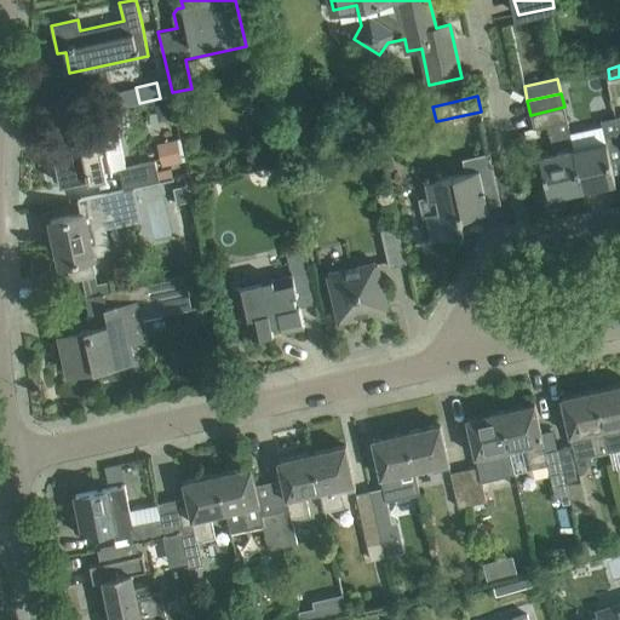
[(156,112),(166,118),(173,116),(171,101),(155,104),(156,112)]
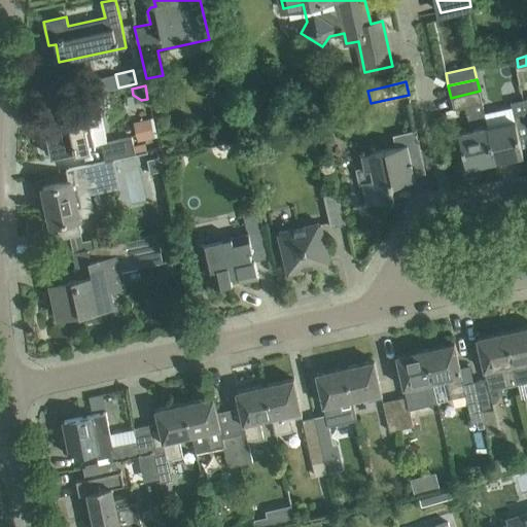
[(465,107),(470,130),(459,133),(466,167),(494,161),(484,113),(485,113),(480,91),(451,98),(453,109),(465,107)]
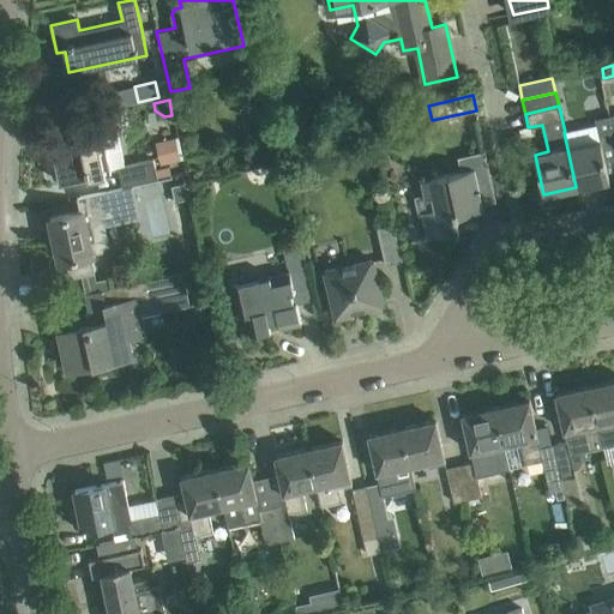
[(597,125),(565,132),(564,132),(576,187),(609,180),(605,161),(613,158),(613,137),(607,108),(595,112),(597,125)]
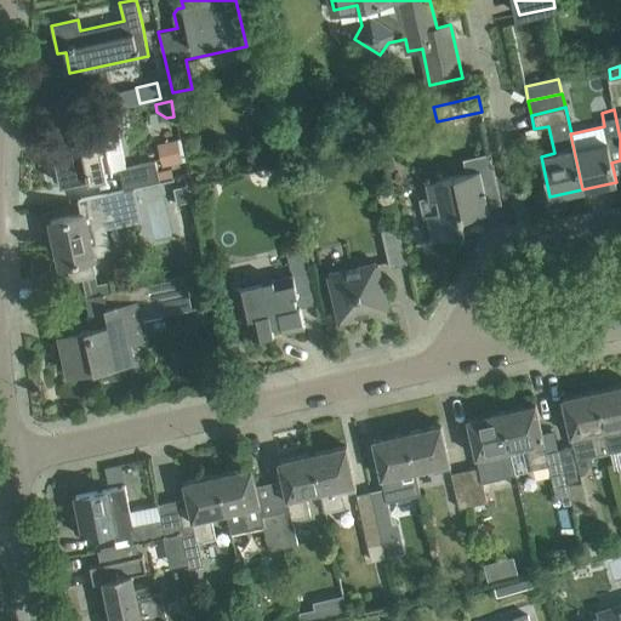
[(113,171),(120,169),(125,167),(119,135),(114,112),(91,117),(96,140),(52,148),(61,184),(68,182),(84,180),(113,174),(113,171)]
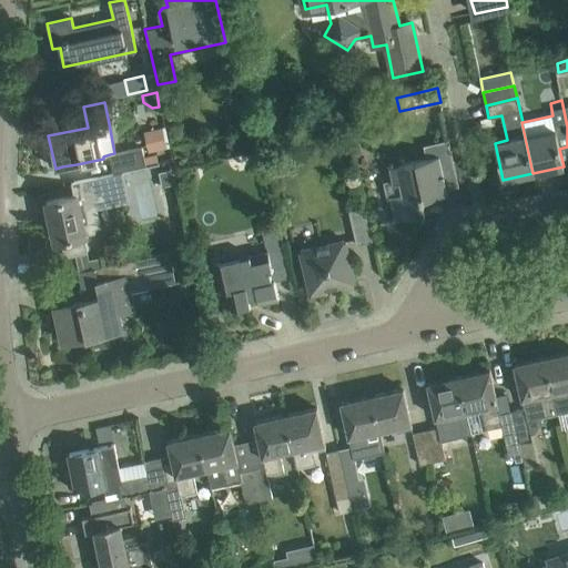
[(168,149),(163,130),(143,133),(148,153),(168,149)]
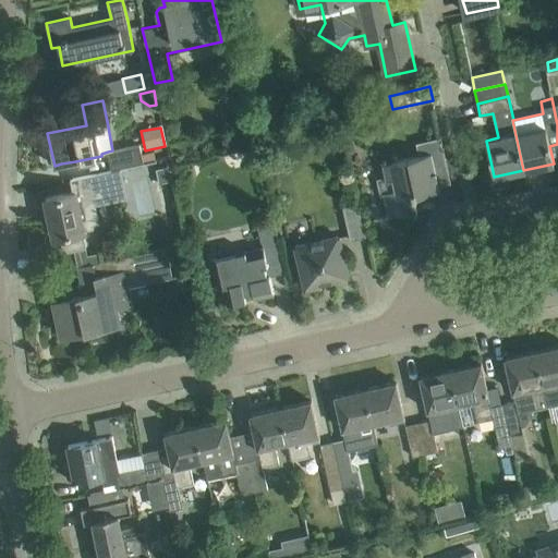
[(112,170),(144,164),(142,155),(140,145),(112,150),(108,152),(112,170)]
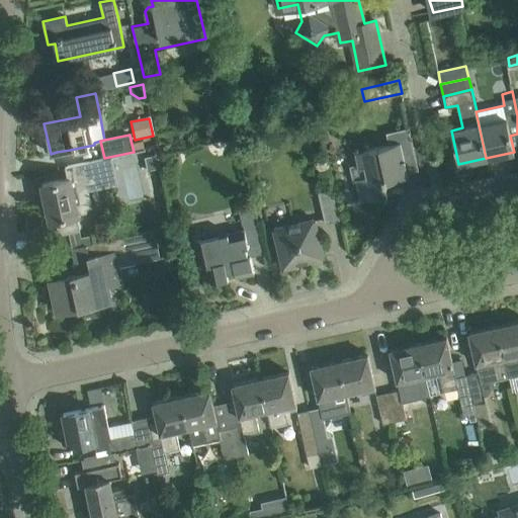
[(144,142),(132,144),(134,152),(145,149),(144,142)]
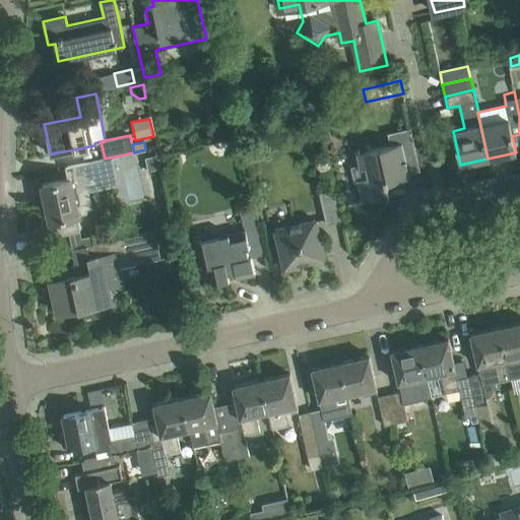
[(358,152),(361,168),(367,167),(370,178),(358,181),(363,200),(389,194),(386,184),(388,183),(387,178),(394,176),(395,180),(408,177),(401,142),(358,152)]
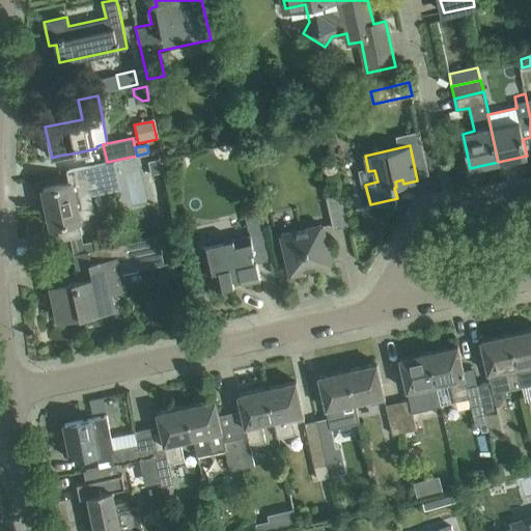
[(149,160),(151,173),(165,171),(163,158),(149,160)]
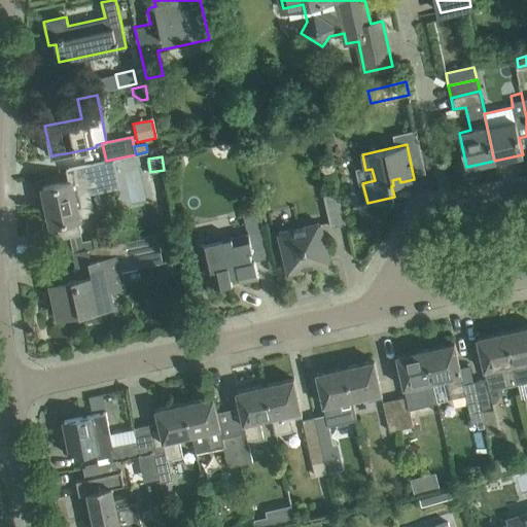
[(91,192),(100,190),(106,188),(100,162),(94,164),(86,165),(66,169),(69,181),(43,187),(50,224),(57,223),(60,238),(69,236),(81,234),(78,219),(77,216),(88,214),(93,206),(91,192)]
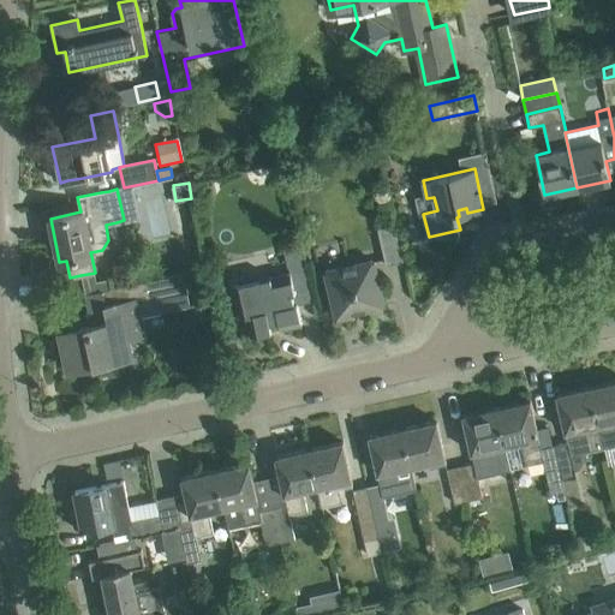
[(387,264),(402,261),(394,224),(378,227),(387,264)]
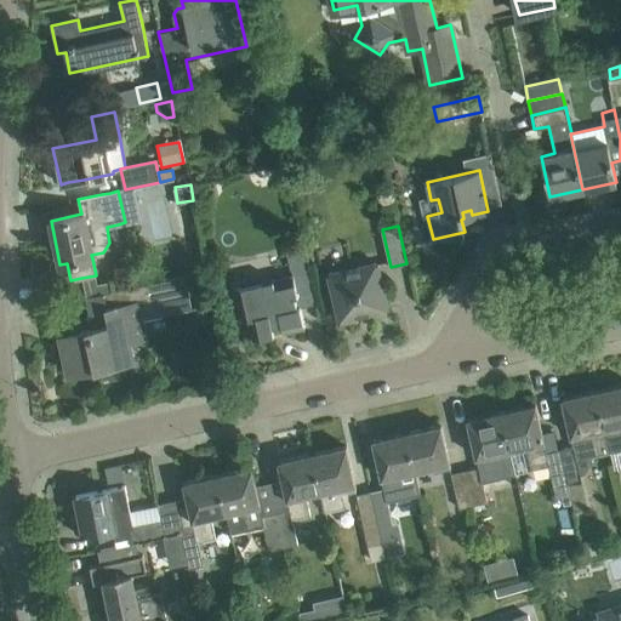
[(305,244),(286,249),(291,269),(309,266),(305,244)]
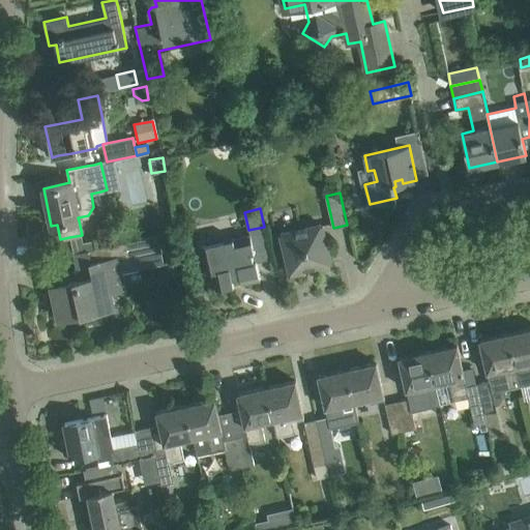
[(325,246),(321,227),(321,226),(282,234),(287,253),(291,272),(324,265),(320,247),(325,246)]
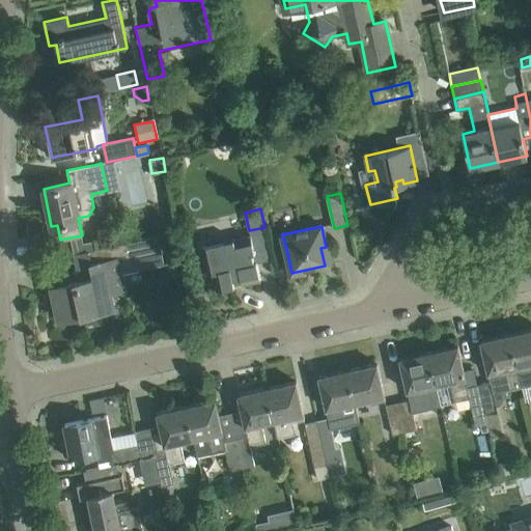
[(95,249),(90,250),(93,262),(91,263),(94,277),(79,280),(52,286),(59,320),(66,319),(66,322),(79,318),(78,316),(115,308),(112,291),(123,288),(121,277),(120,272),(148,267),(146,255),(163,252),(160,234),(111,245),(95,249)]
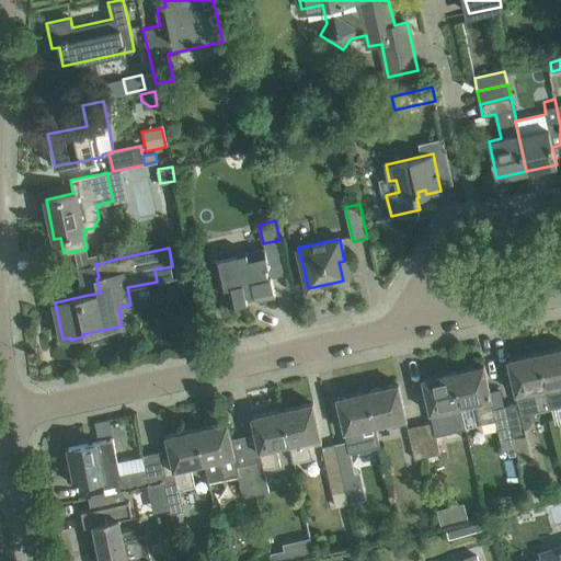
[(218,289),(225,287),(228,306),(248,301),(247,298),(255,296),(256,299),(275,295),(271,274),(266,254),(265,254),(264,249),(247,252),(248,256),(239,258),(238,254),(213,260),(214,267),(218,289)]
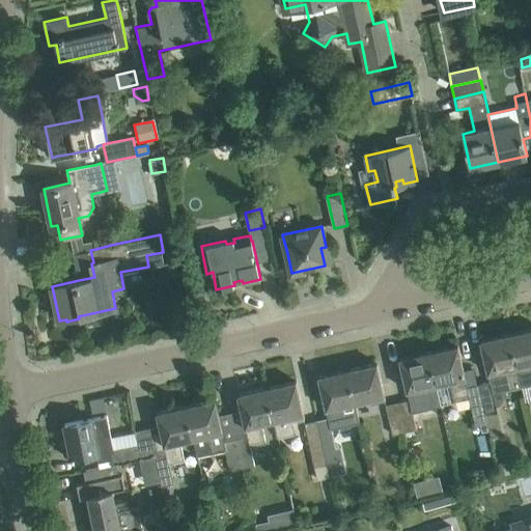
[(72,246),(74,254),(90,250),(95,249),(94,241),(84,243),(72,246)]
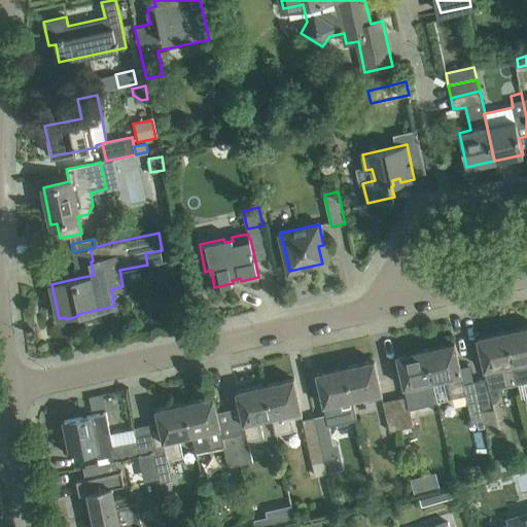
[(173,257),(169,264),(170,272),(176,276),(186,274),(183,255),(173,257)]
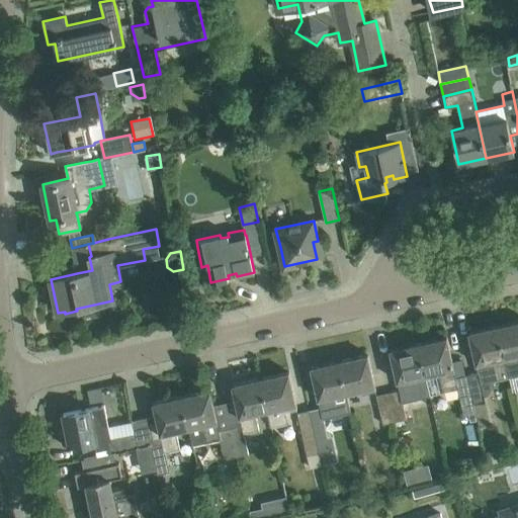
[(517,320),(498,325),(509,377),(517,374),(517,320)]
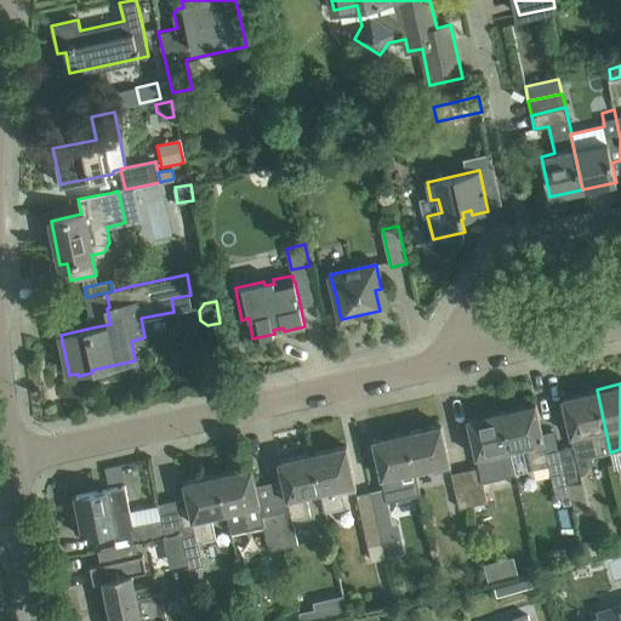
[(562,398),(564,405),(573,446),(559,449),(568,483),(582,480),(580,473),(585,472),(592,460),(592,456),(610,453),(597,389),(562,398)]
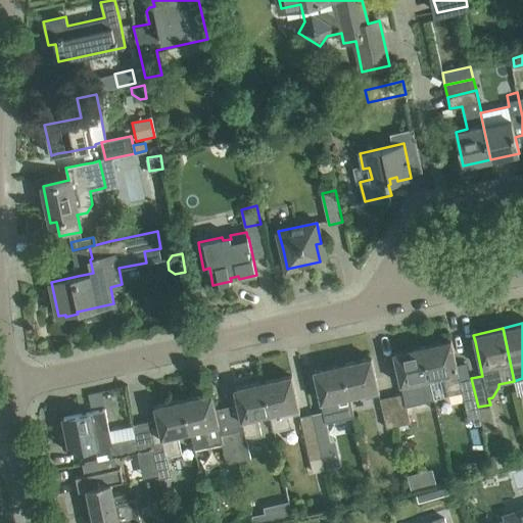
[(463,391),(471,428),(482,425),(478,407),(471,378),(460,381),(452,340),(422,346),(429,379),(445,376),(449,394),(463,391)]
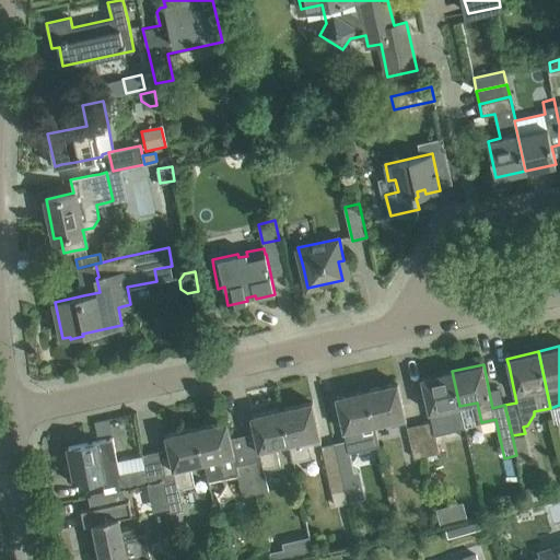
[(459,406),(452,371),(421,377),(430,418),(445,415),(444,409),(459,406)]
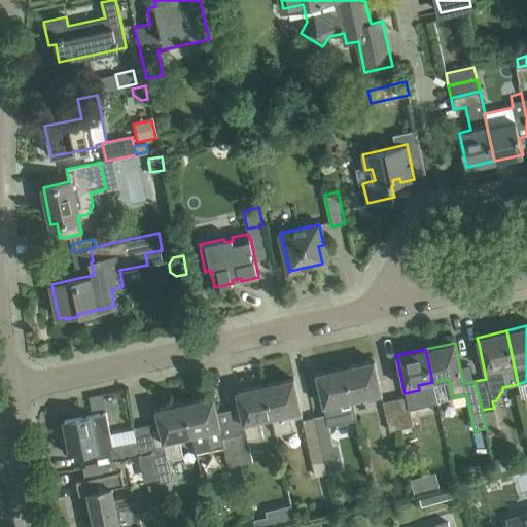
[(375,360),(345,366),(347,373),(353,399),(369,396),(370,401),(383,398),(379,380),(375,360)]
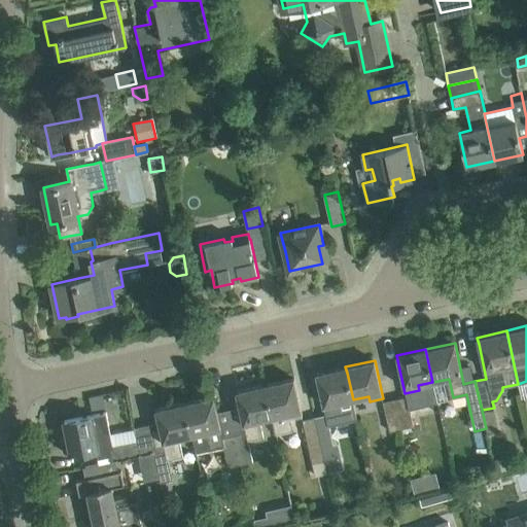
[(345,366),(316,373),(318,380),(321,393),(325,412),(325,415),(328,425),(357,418),(353,399),(347,373),(345,366)]
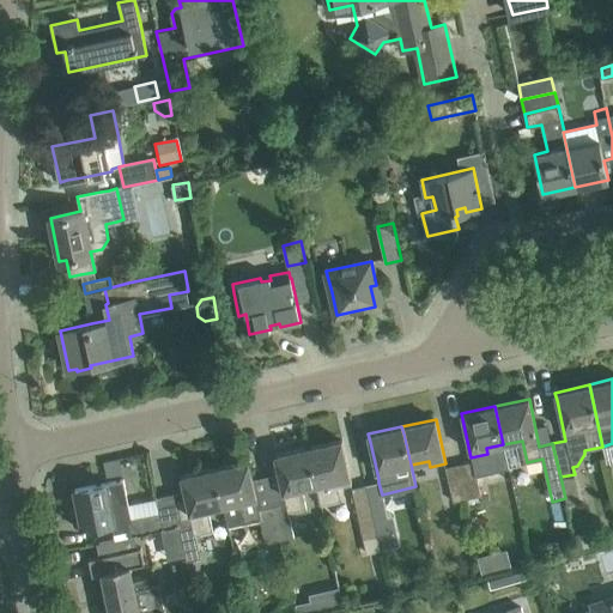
[(341,439),(309,447),(310,455),(317,486),(321,505),(340,501),(337,487),(352,484),(347,463),(341,439)]
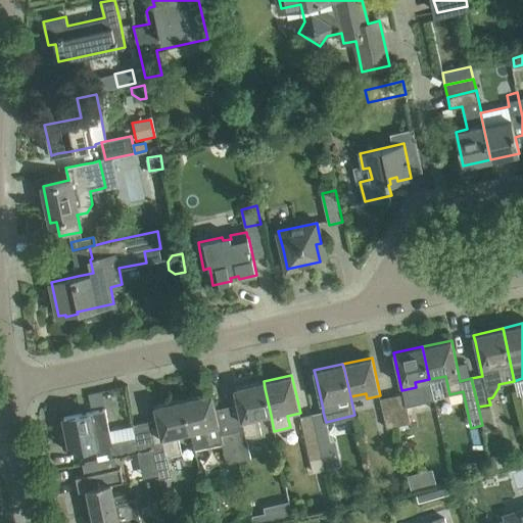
[(244,431),(233,433),(239,461),(249,459),(245,439),(262,436),(257,418),(271,415),(265,388),(264,381),(234,388),(236,394),(238,403),(244,431)]
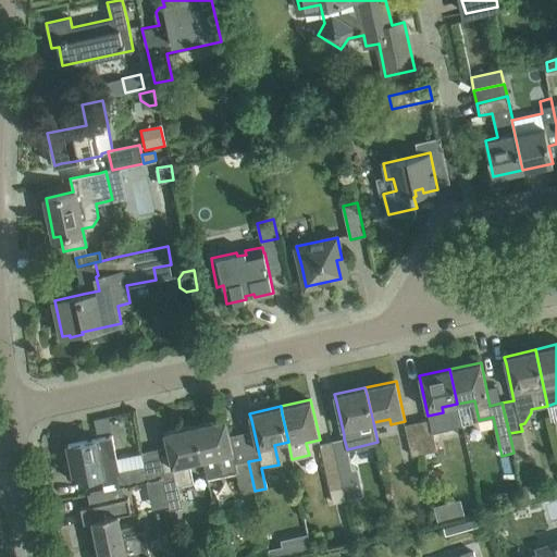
[(97,435),(128,434),(127,415),(97,416),(97,435)]
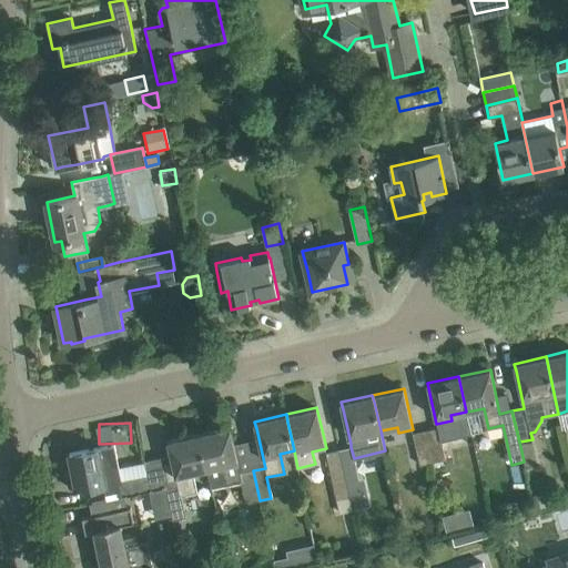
[(231,426),(200,434),(201,440),(208,469),(212,487),(224,485),(242,480),(246,504),(260,500),(253,470),(241,474),(234,444),(231,426)]
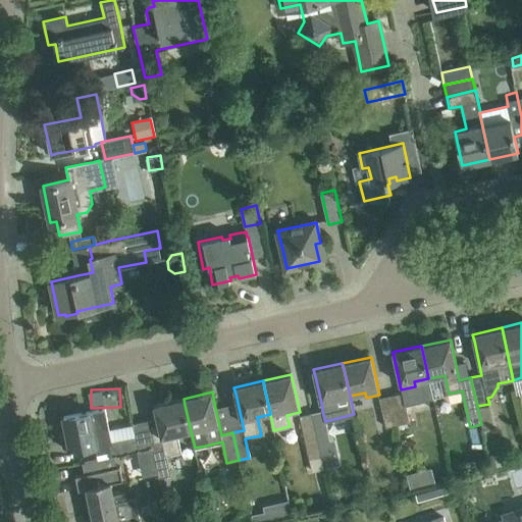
[(398,425),(410,422),(404,393),(390,396),(398,425)]
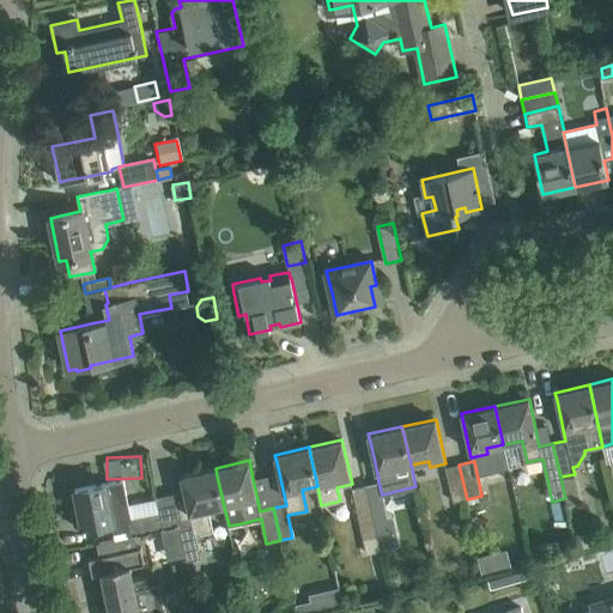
[(467,499),(459,465),(445,467),(454,502),(467,499)]
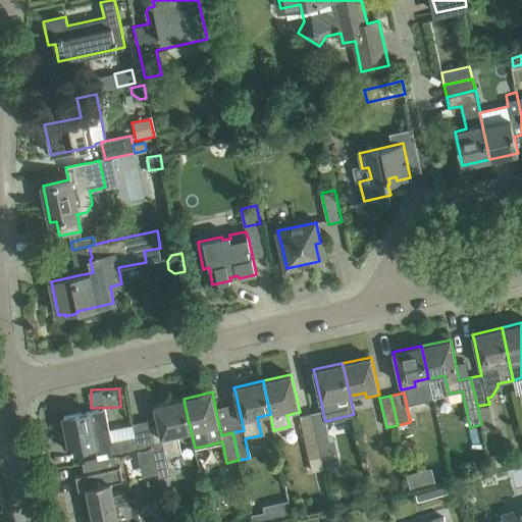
[(146,420),(133,423),(133,424),(135,437),(137,451),(152,447),(154,458),(154,459),(158,478),(169,475),(165,455),(179,452),(176,434),(191,431),(185,405),(184,399),(154,405),(156,411),(157,418),(163,445),(157,446),(156,441),(151,444),(146,420)]
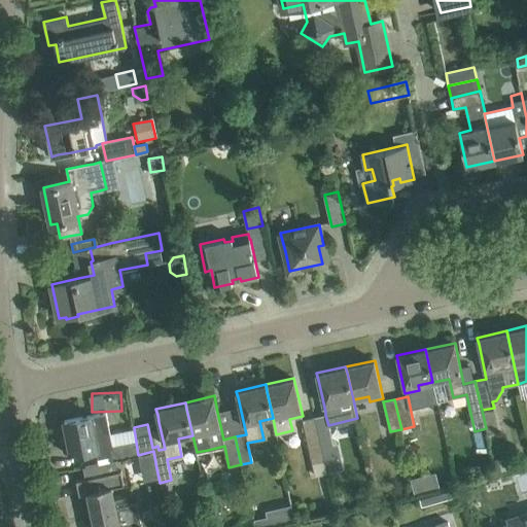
[(68,438),(61,440),(64,453),(71,452),(72,455),(77,454),(92,451),(96,450),(98,457),(109,455),(111,461),(138,455),(136,442),(134,428),(117,431),(110,433),(106,412),(92,415),(64,421),(68,438)]
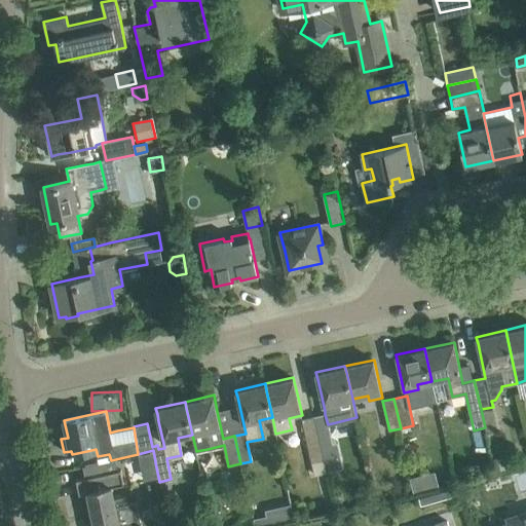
[(325,414),(313,416),(320,446),(327,472),(343,468),(337,442),(331,444),(328,424),(325,414)]
